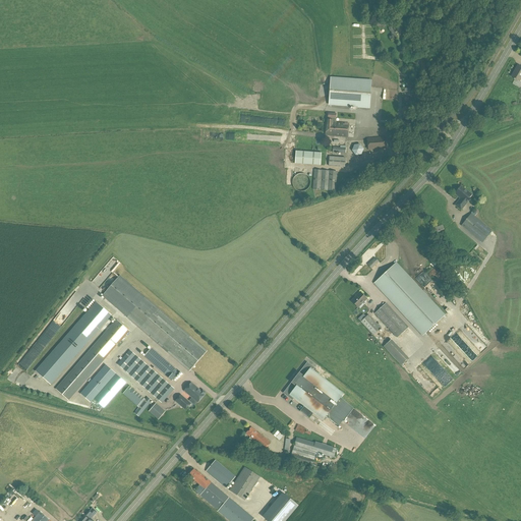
[(390,41),(397,39),(395,33),(396,32),(395,29),(394,25),(388,27),(390,32),(391,32),(392,36),(389,37),(390,41)]
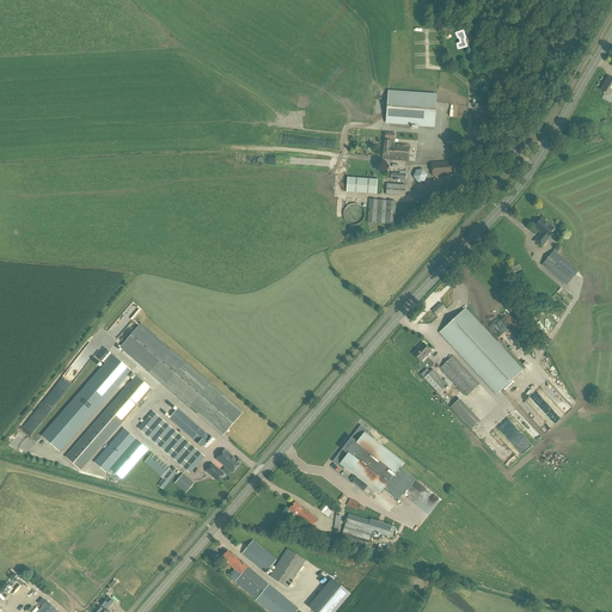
[(611,79),(609,77),(605,83),(606,84),(601,91),(611,96),(611,92),(611,79)]
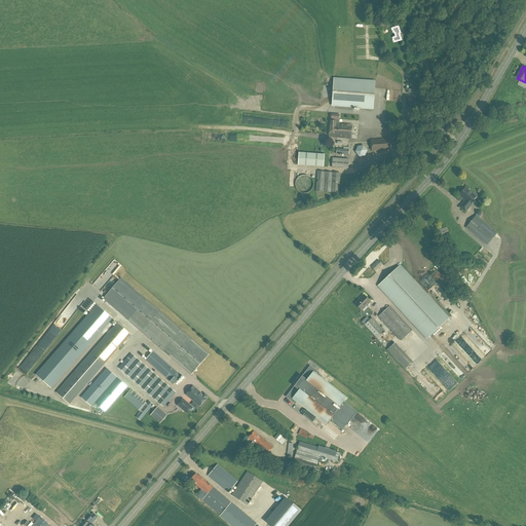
[(373,110),(375,82),(334,79),(332,105),(362,107),(362,109),(373,110)]
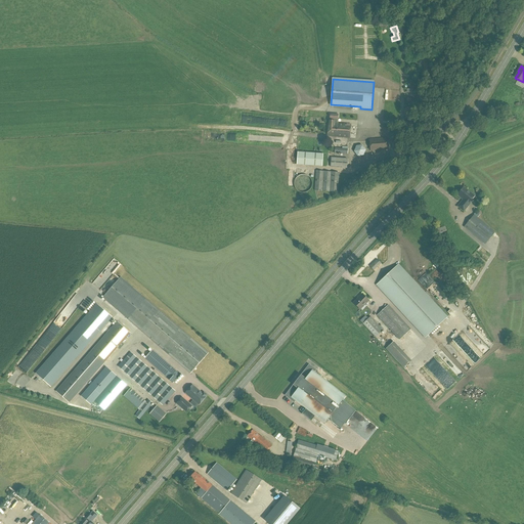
[(410,96),(410,105),(416,105),(415,80),(410,81),(410,89),(406,89),(406,96),(410,96)]
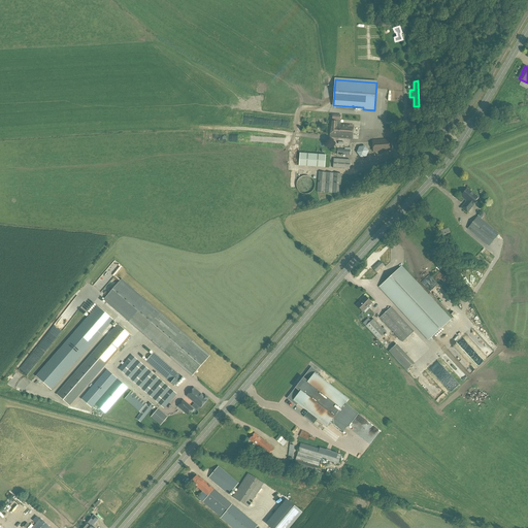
[(407,120),(411,122),(415,122),(418,119),(417,109),(414,108),(410,108),(407,110),(407,120)]
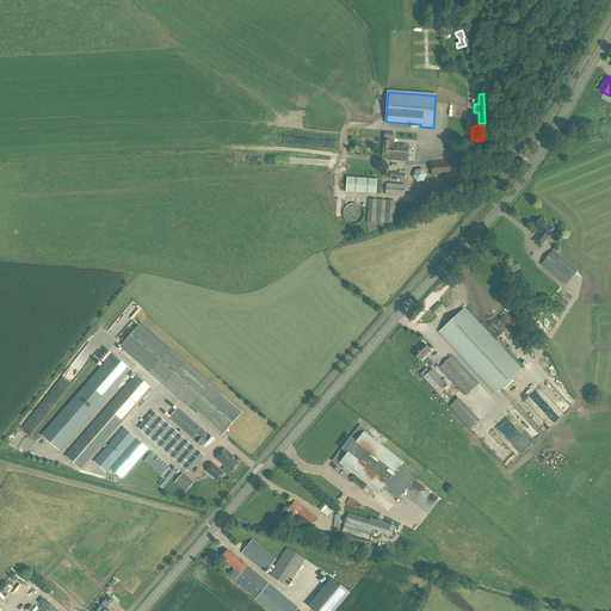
[(382,159),(407,161),(409,144),(394,143),(395,134),(384,133),(382,159)]
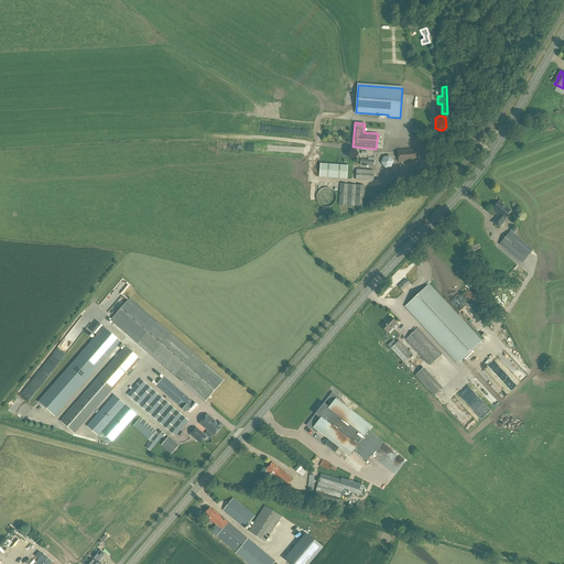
[(398,150),(399,163),(418,161),(416,148),(398,150)]
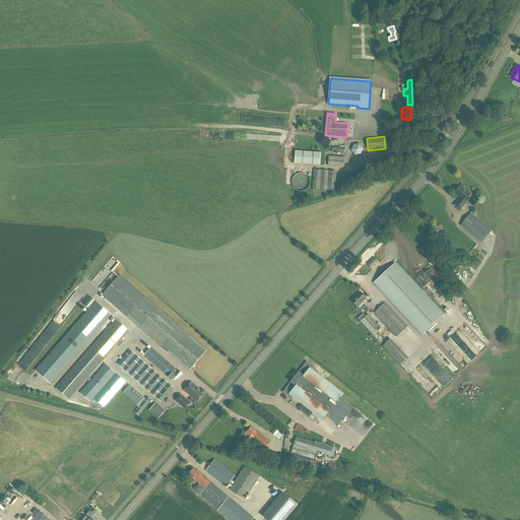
[(355,155),(361,154),(364,148),(360,144),(353,145),(351,150),(355,155)]
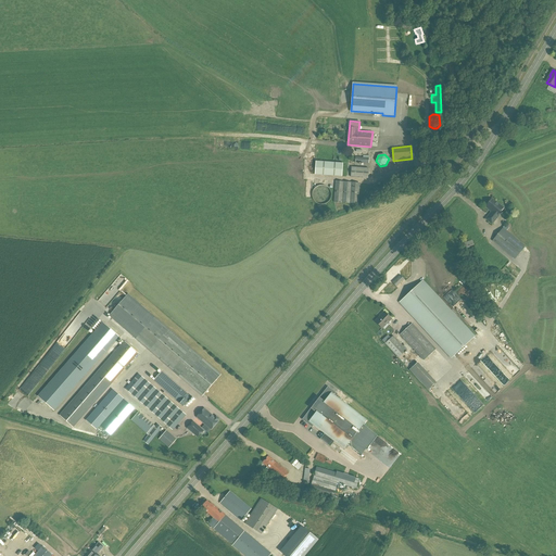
[(315,175),(342,176),(343,163),(316,161),(315,175)]
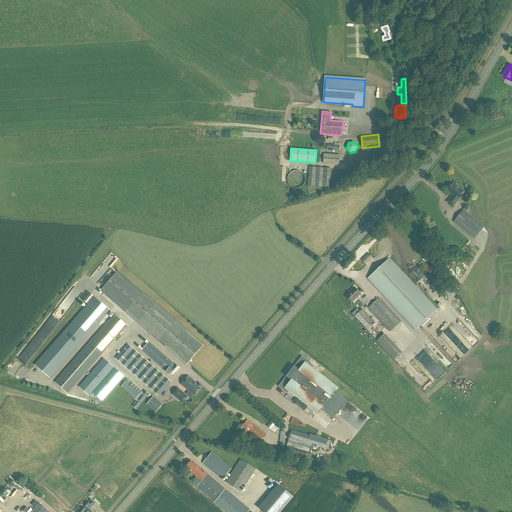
[(323,163),(339,164),(340,155),(324,154),(323,163)]
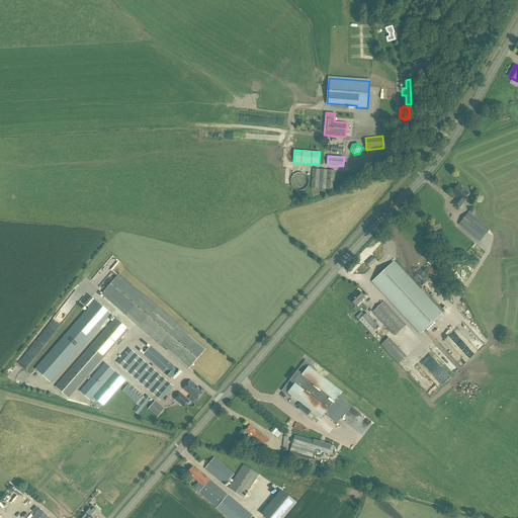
[(312,188),(334,190),(335,171),(313,169),(312,188)]
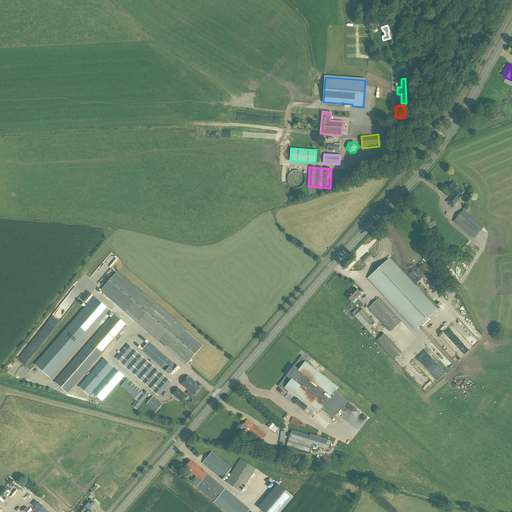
[(287,178),(287,180),(287,182),(288,184),(289,186),(291,187),(294,188),(296,188),(298,188),(300,187),(302,186),(303,184),(304,182),(305,180),(304,177),(303,175),(302,173),(300,172),(299,171),(296,171),(294,171),(291,172),(289,173),(288,175),(287,178)]
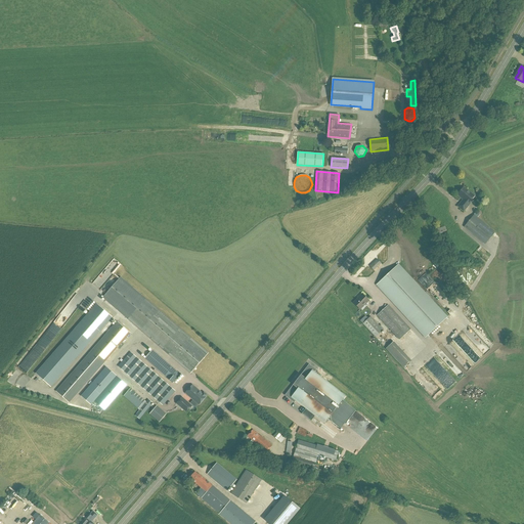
[(348,181),(349,186),(362,183),(360,178),(348,181)]
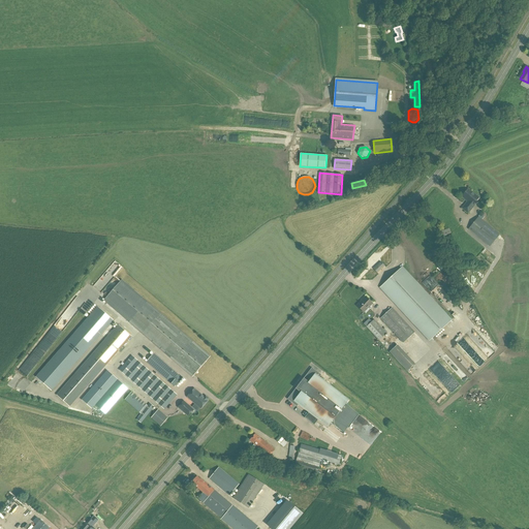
[(462,209),(468,214),(474,207),(473,206),(479,198),(468,189),(462,196),(468,201),(466,205),(465,205),(462,209)]
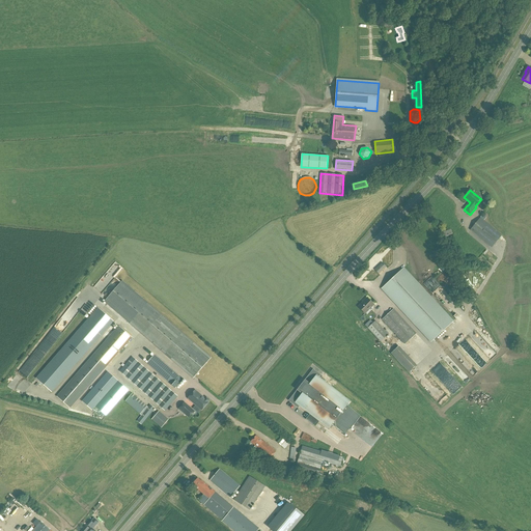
[(470,230),(492,248),(502,235),(480,218),(470,230)]
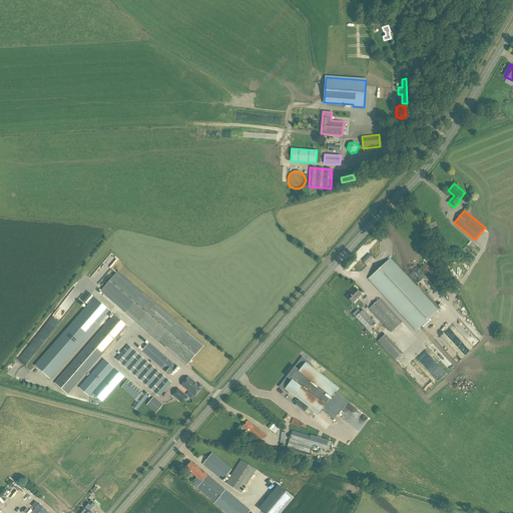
[(368,255),(362,261),(365,264),(371,259),(368,255)]
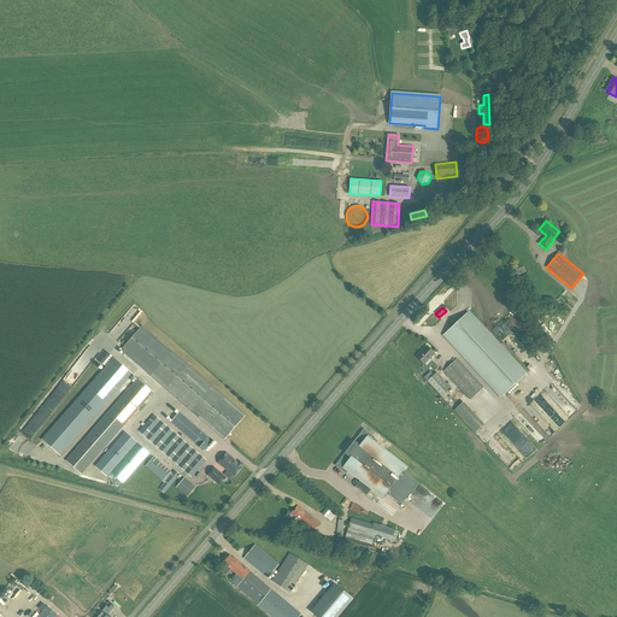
[(527,374),(469,312),(444,335),(500,398),(527,374)]
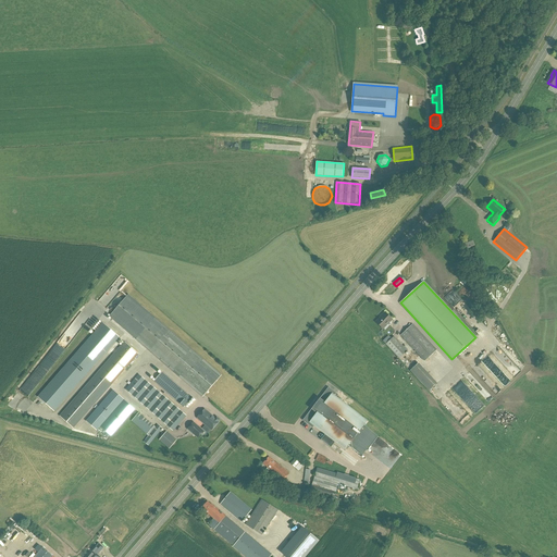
[(202,397),(221,375),(128,294),(109,316),(202,397)]
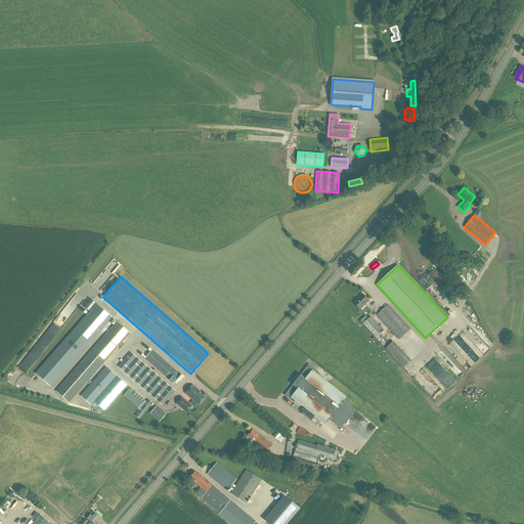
[(360,309),(368,301),(362,294),(353,303),(360,309)]
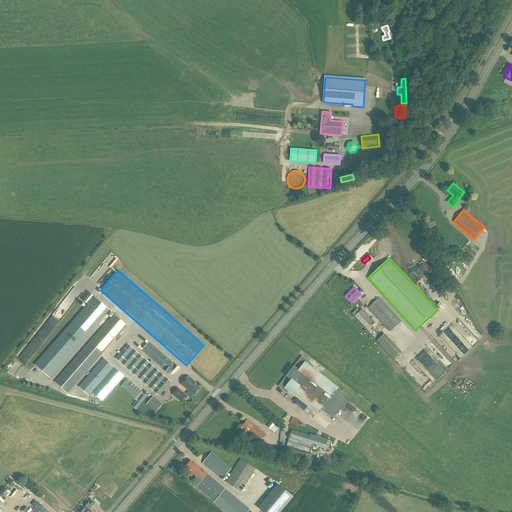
[(110,310),(94,297),(35,366),(51,379),(110,310)]
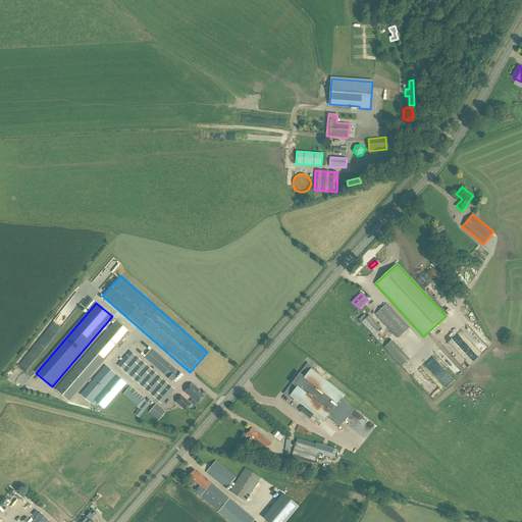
[(375,314),(398,338),(410,327),(387,304),(375,314)]
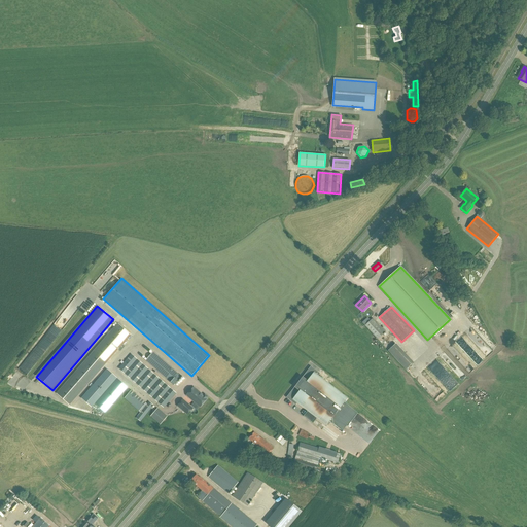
[(378,340),(385,332),(373,319),(365,325),(378,340)]
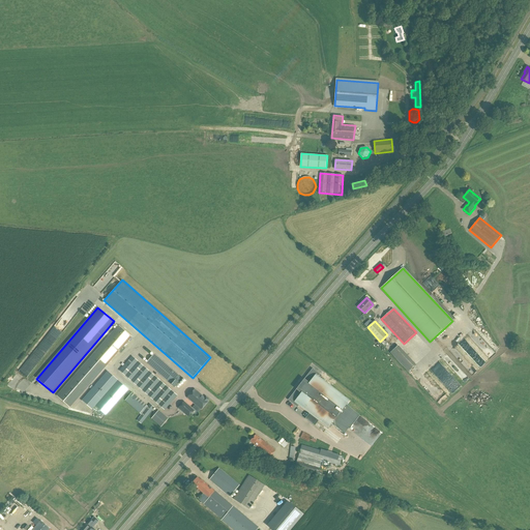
[(58,396),(70,408),(133,336),(119,325),(58,396)]
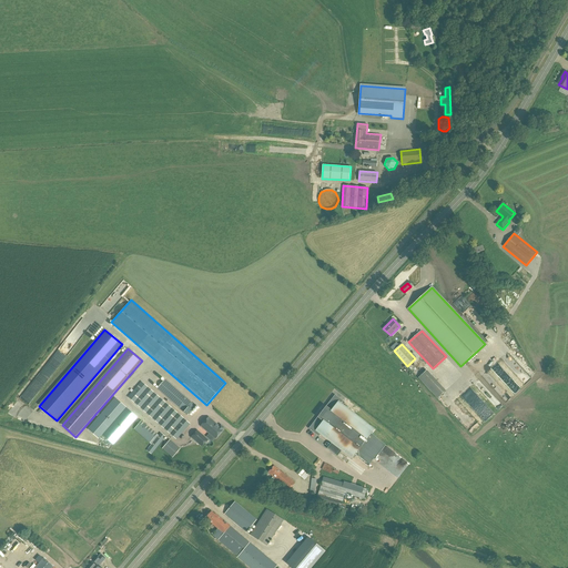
[(513,392),(518,386),(495,361),(489,366),(513,392)]
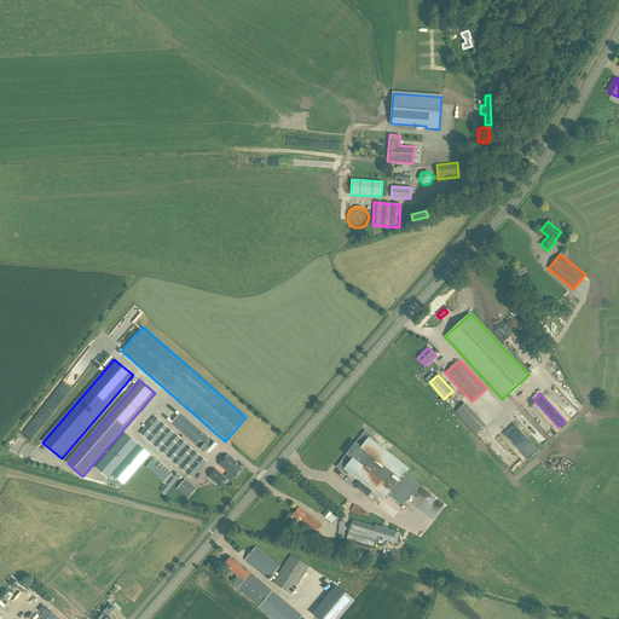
[(476,434),(486,426),(466,404),(456,412),(476,434)]
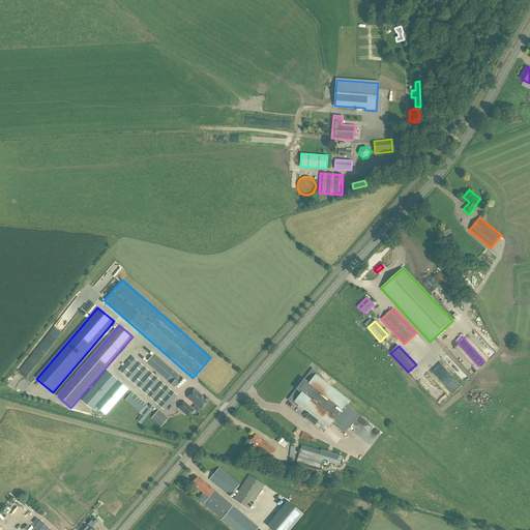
[(146,363),(175,388),(183,379),(154,354),(146,363)]
